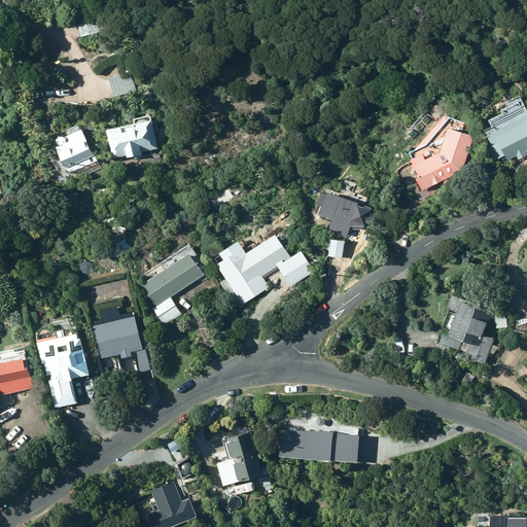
[(79,25),(82,37),(109,31),(106,18),(79,25)]
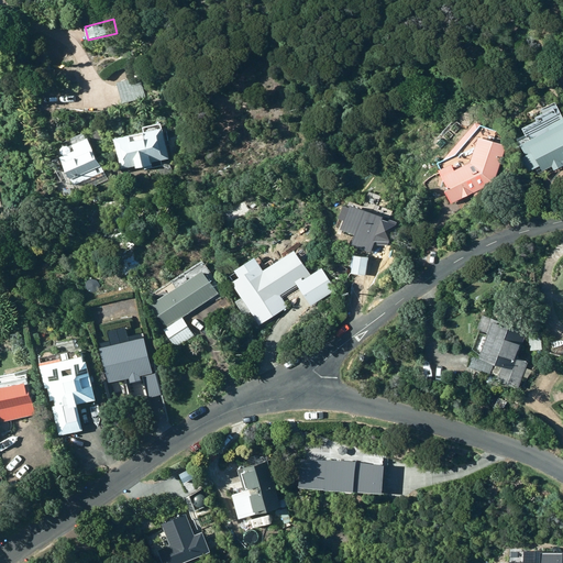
[(67,83),(80,81),(79,68),(65,69),(67,83)]
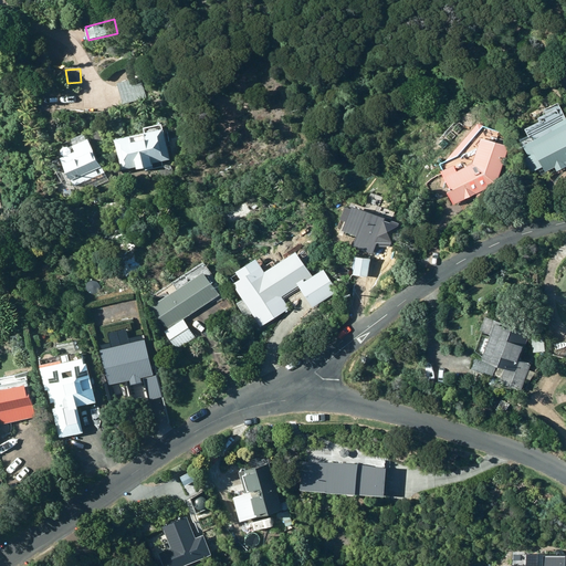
[(124,105),(147,98),(142,77),(118,84),(124,105)]
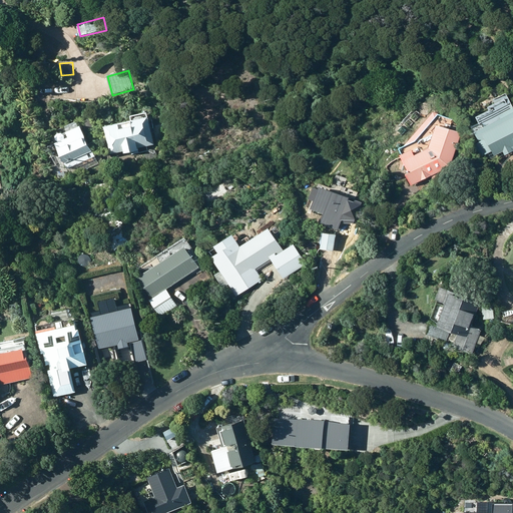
[(55,94),(71,94),(71,86),(55,86),(55,94)]
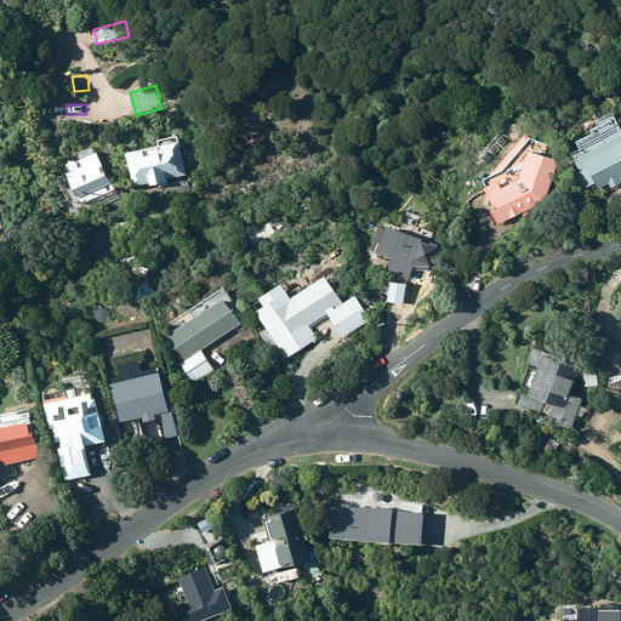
[(620,137),(576,161),(584,174),(577,176),(585,191),(597,184),(600,189),(610,184),(613,189),(620,184),(620,137)]
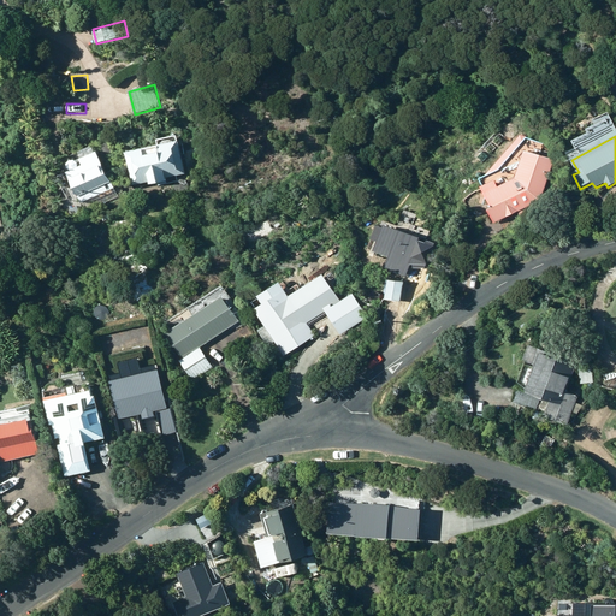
[(167,178),(185,175),(179,143),(126,153),(134,187),(150,183),(150,185),(167,183),(167,178)]
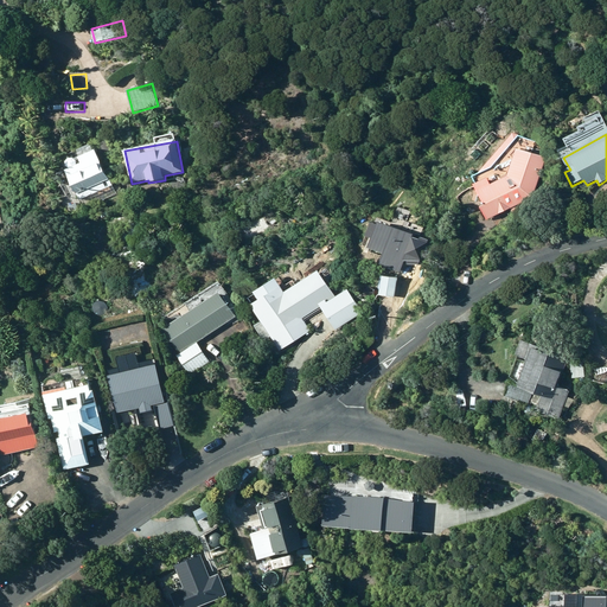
[(522,204),(534,198),(547,159),(519,149),(510,178),(493,185),(490,179),(475,186),(485,206),(480,209),(486,221),(511,209),(515,216),(525,210),(522,204)]
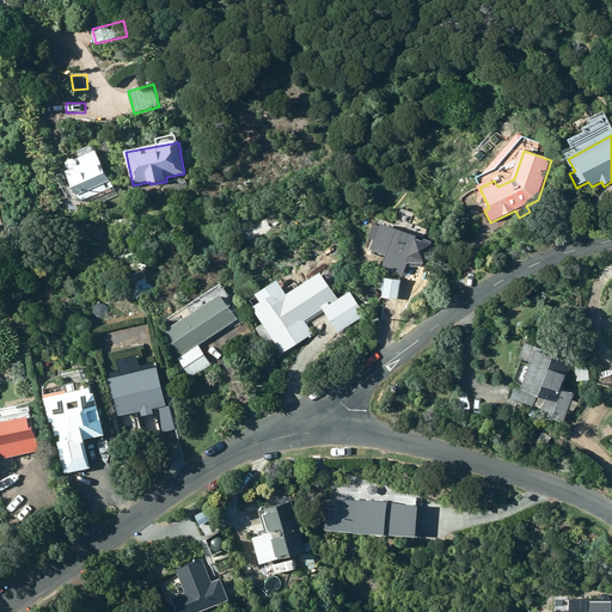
[(81,202),(115,188),(101,157),(67,171),(81,202)]
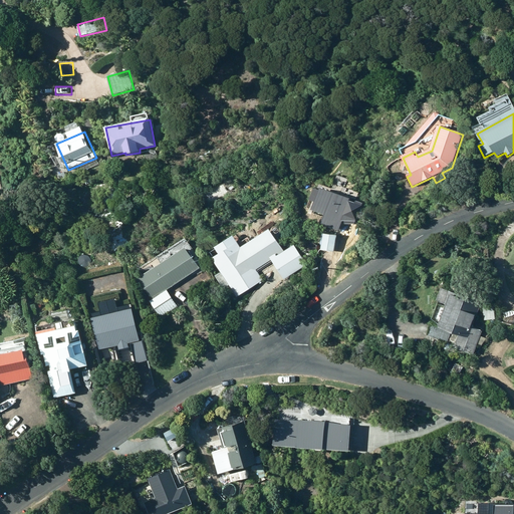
[(64,168),(61,163),(55,165),(58,171),(64,168)]
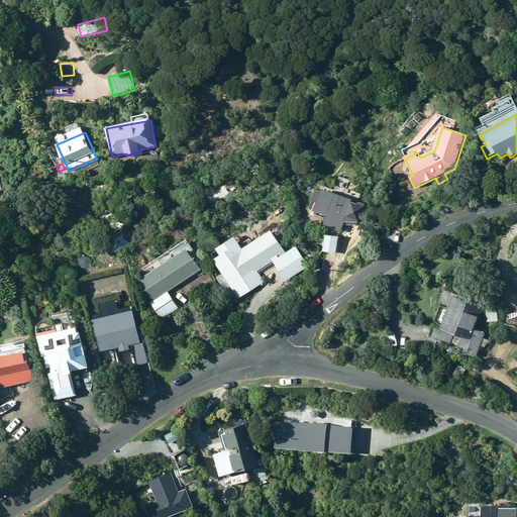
[(280,166),(271,171),(275,177),(283,172),(280,166)]
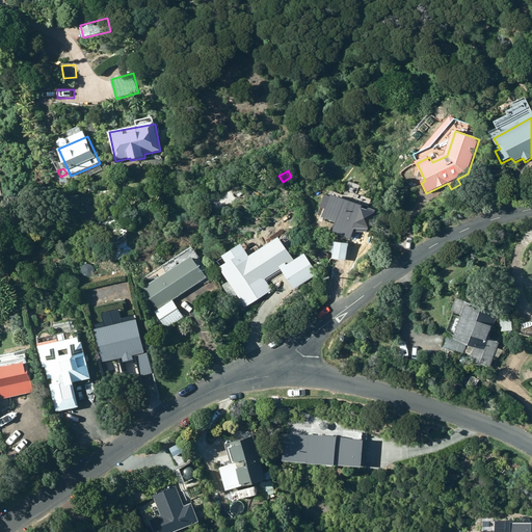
[(326,224),(342,241),(350,233),(352,234),(357,233),(368,233),(377,211),(365,207),(366,205),(343,195),(344,202),(338,200),(334,209),(336,209),(333,219),(328,217),(326,224)]
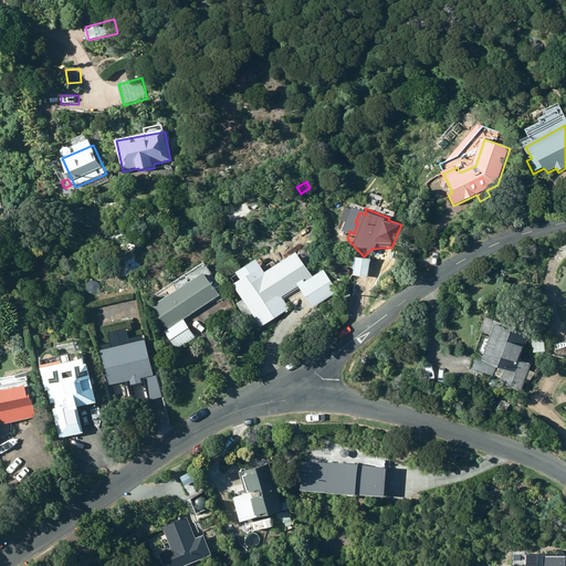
[(358,259),(355,276),(369,279),(373,261),(358,259)]
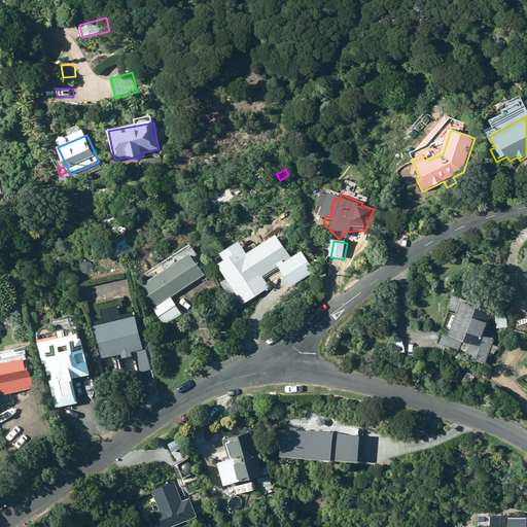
[(243,306),(270,288),(261,276),(275,268),(266,254),(255,261),(243,242),(216,259),(220,265),(217,266),(225,279),(219,283),(231,302),(238,296),(243,306)]
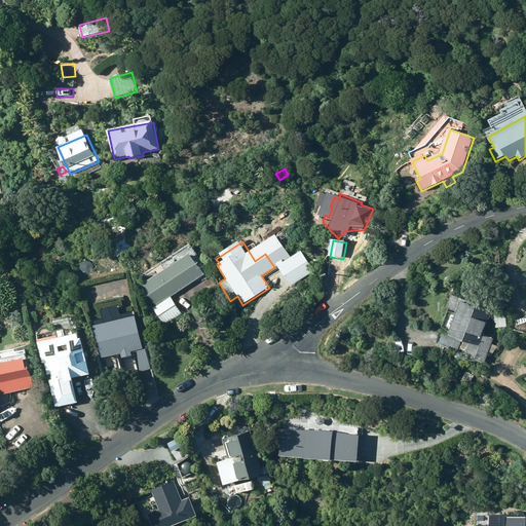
[(292,287),(315,271),(302,252),(285,263),(283,261),(277,265),(292,287)]
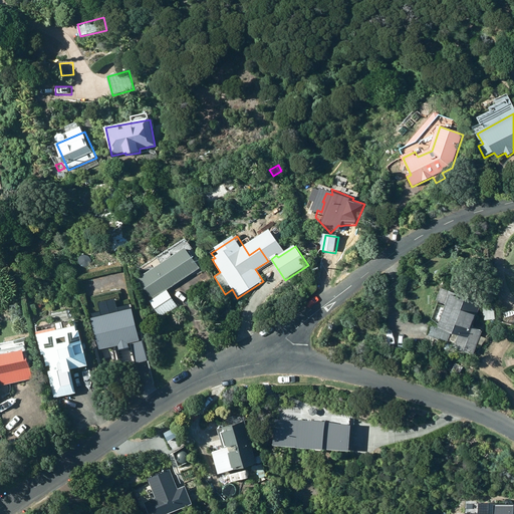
[(168,291),(201,269),(187,248),(139,280),(153,300),(151,302),(161,318),(178,306),(168,291)]
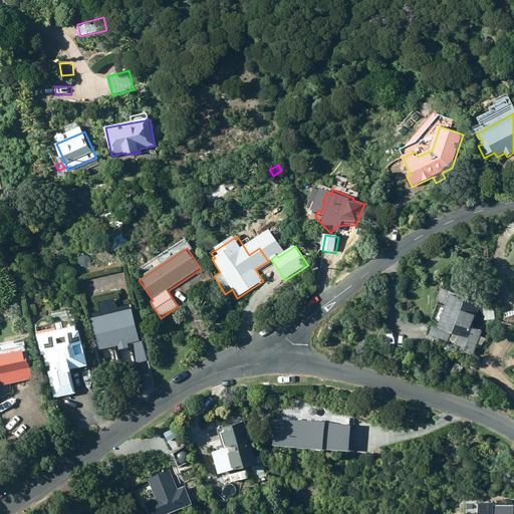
[(483,304),(442,288),(437,301),(439,302),(432,322),(434,322),(429,336),(448,344),(449,341),(457,344),(455,348),(474,356),(479,344),(483,346),(488,339),(482,337),(484,332),(474,328),(483,304)]
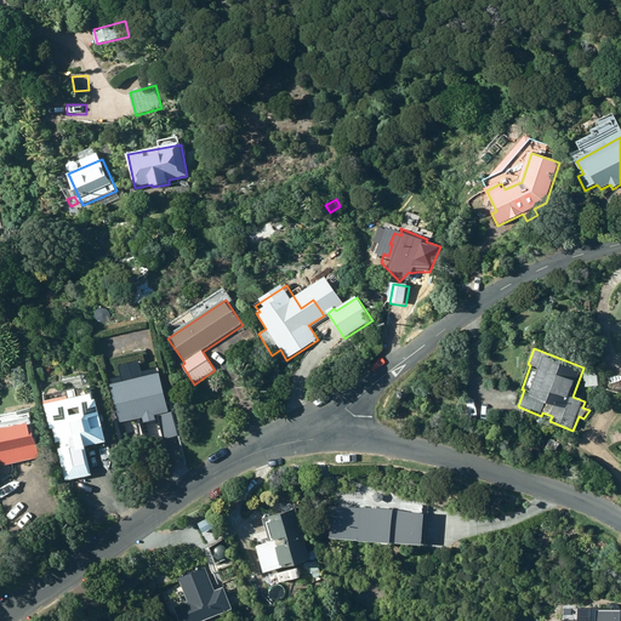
[(110,385),(120,425),(131,421),(136,439),(154,436),(151,419),(166,415),(155,374),(154,374),(153,366),(143,369),(146,376),(110,385)]
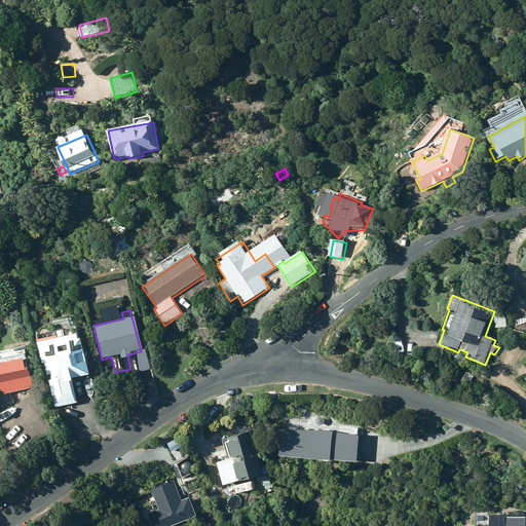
[(495,316),(497,329),(508,328),(506,314),(495,316)]
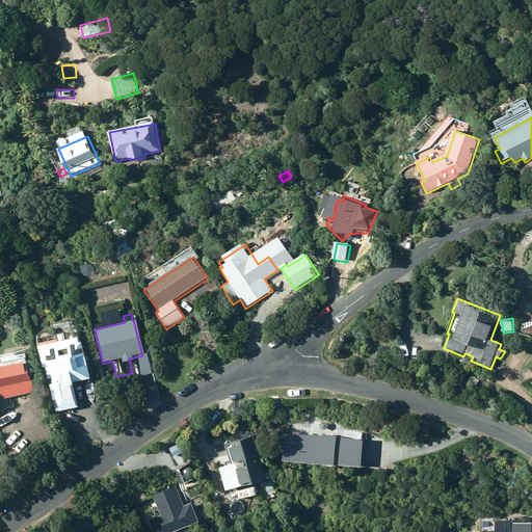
[(56,413),(79,408),(75,383),(91,380),(84,343),(81,344),(78,331),(69,334),(69,333),(38,338),(41,347),(40,347),(44,368),(46,368),(48,380),(52,379),(53,384),(50,386),(56,413)]
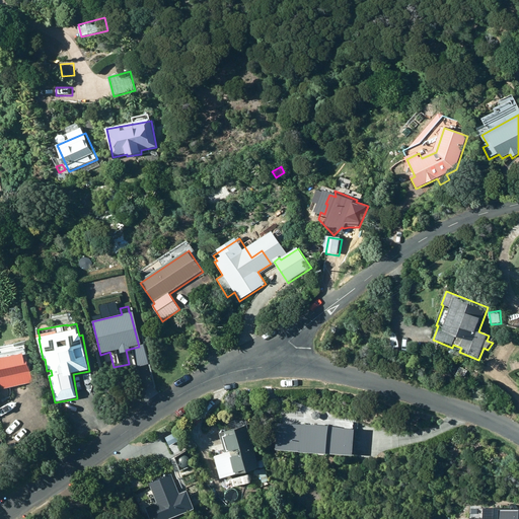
[(0,378),(2,389),(33,383),(27,350),(0,355),(0,378)]
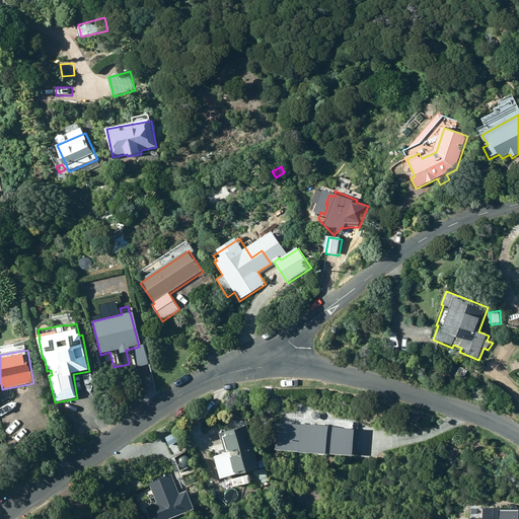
[(457,375),(462,377),(465,371),(460,369),(457,375)]
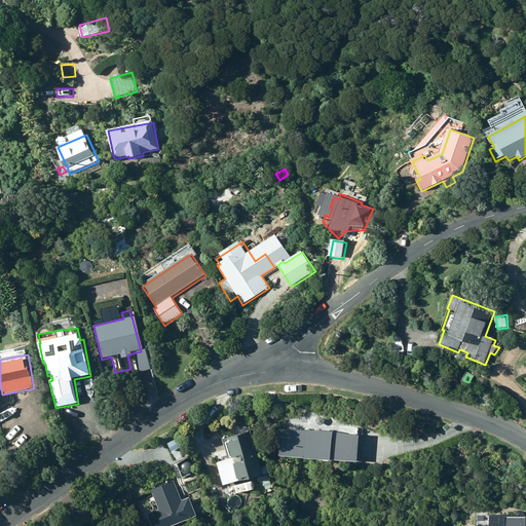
[(285,421),(282,450),(359,458),(362,429),(285,421)]
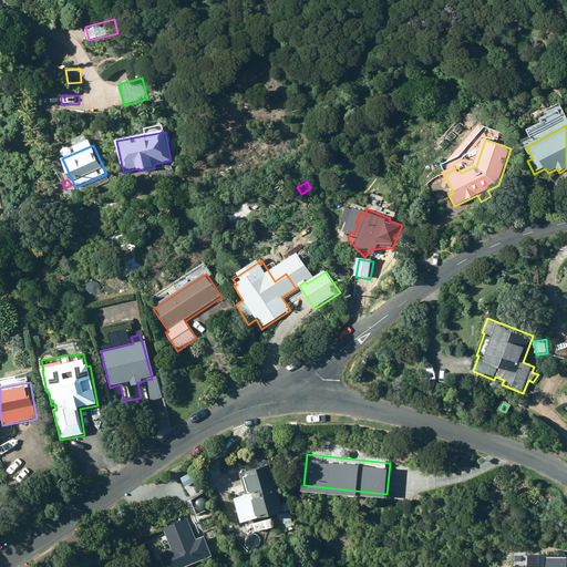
[(285,513),(270,465),(246,472),(260,521),(285,513)]
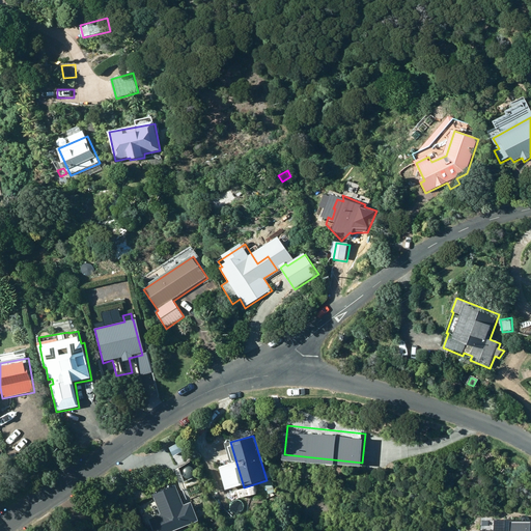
[(220,468),(227,492),(241,487),(234,464),(220,468)]
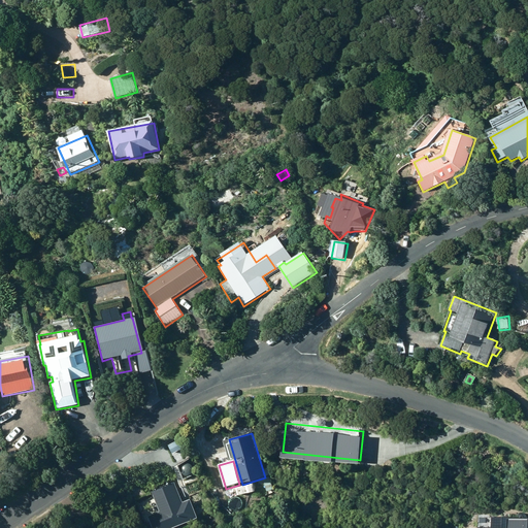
[(137,498),(146,495),(142,483),(133,487),(137,498)]
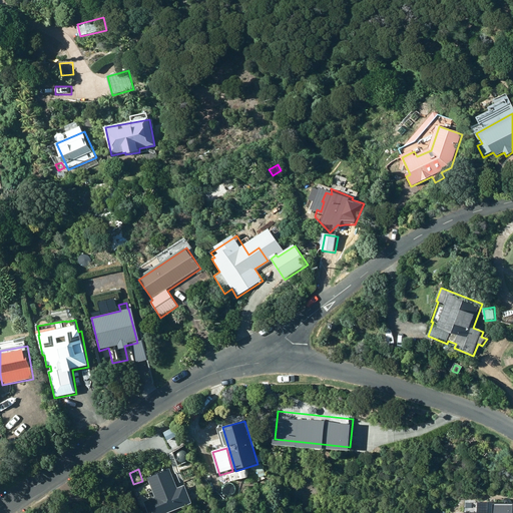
[(170,469),(148,477),(158,502),(145,507),(147,512),(164,512),(163,508),(178,502),(174,494),(179,492),(170,469)]
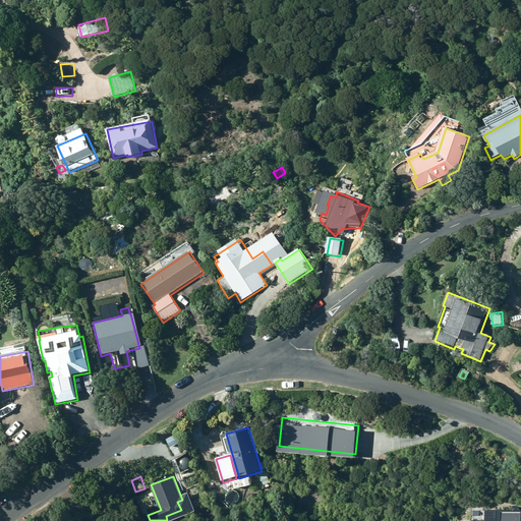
[(205,485),(209,495),(214,493),(211,483),(205,485)]
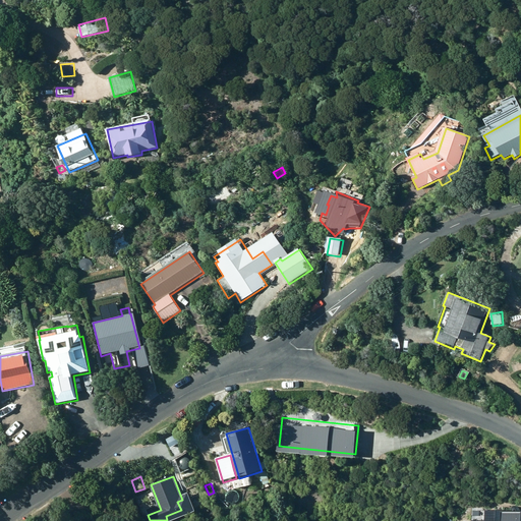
[(468,520),(520,520),(520,509),(499,508),(498,520),(469,518),(468,520)]
